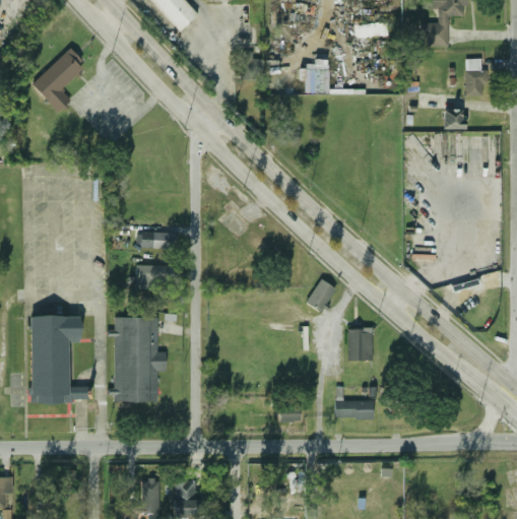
[(153,0),(181,30),(199,14),(186,0),(153,0)]
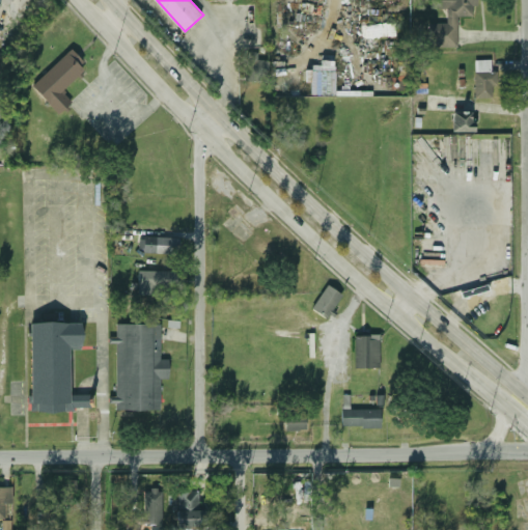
[(459,47),(460,16),(476,16),(476,0),(432,0),(432,7),(449,7),(448,23),(431,23),(431,46),(459,47)]
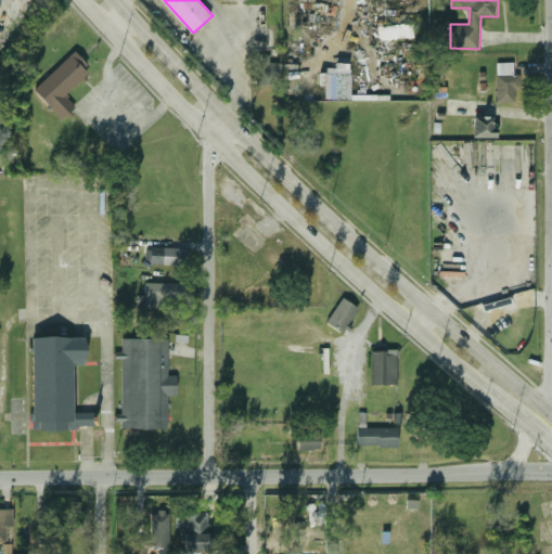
[(416,36),(415,25),(403,26),(405,37),(416,36)]
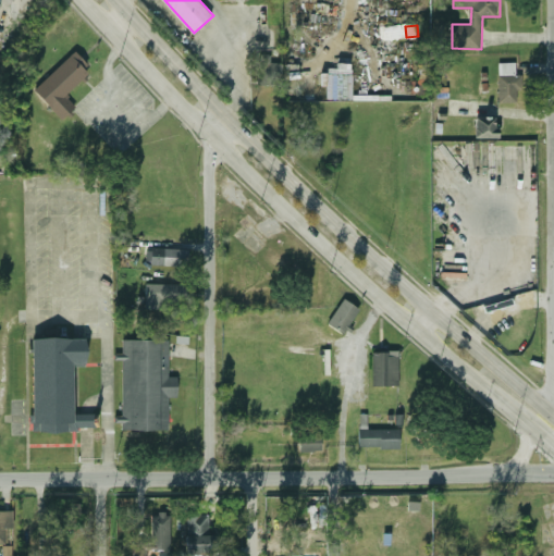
[(63,120),(77,107),(66,95),(94,70),(76,51),(35,89),(63,120)]
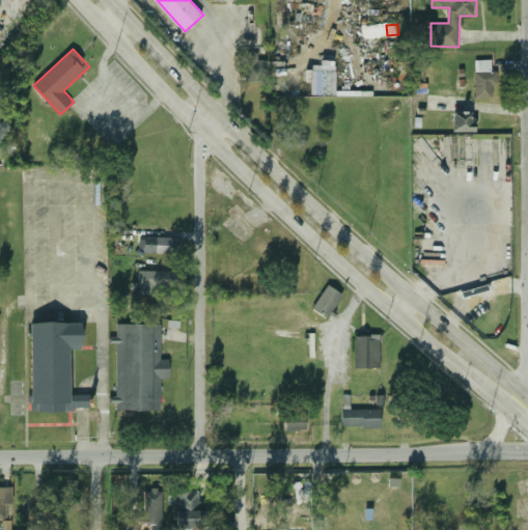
[(477,99),(494,99),(494,68),(477,68),(477,99)]
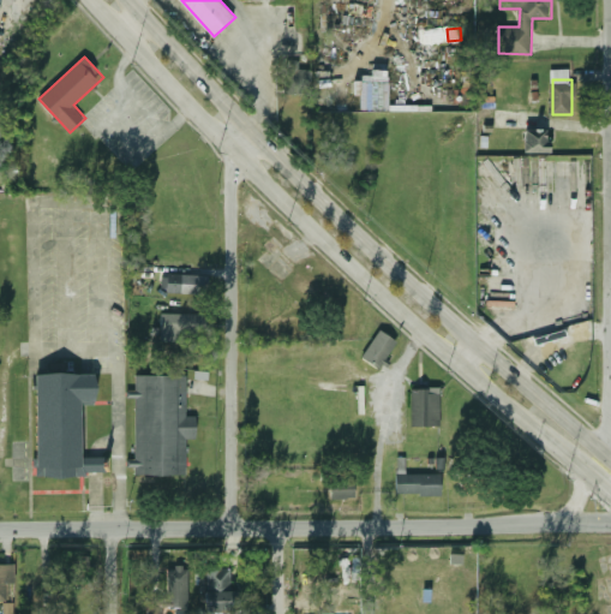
[(526,130),(526,153),(550,153),(550,130),(526,130)]
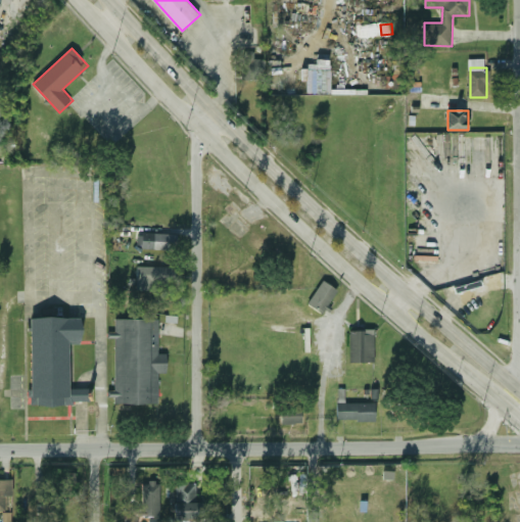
[(172,249),(172,233),(142,232),(142,248),(172,249)]
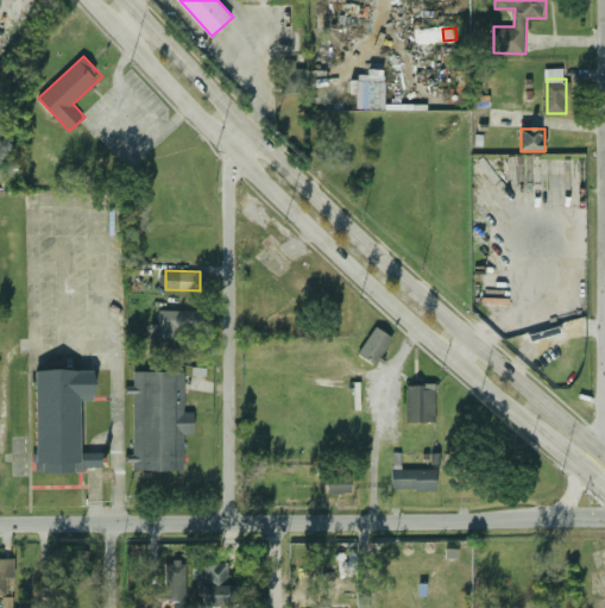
[(186,338),(186,311),(161,311),(161,338),(186,338)]
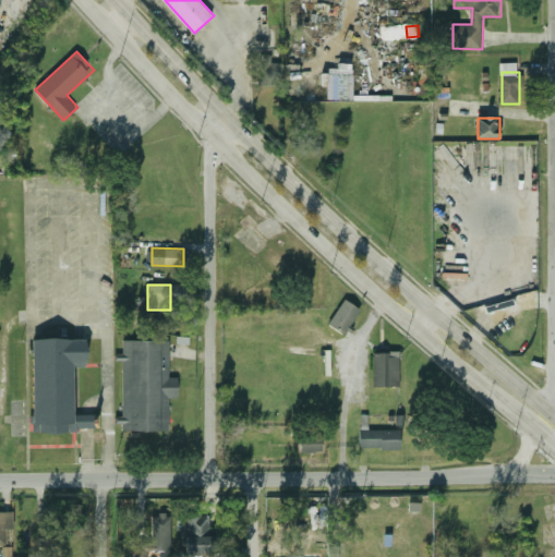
[(347,334),(361,309),(345,299),(330,324),(347,334)]
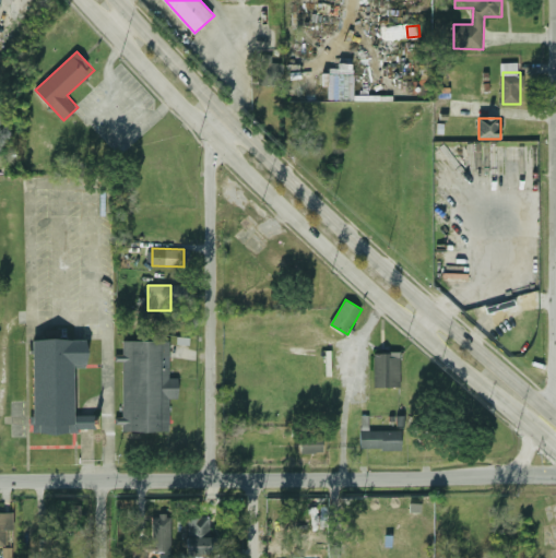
[(34,340),(33,432),(94,432),(94,416),(74,415),(74,367),(87,367),(87,341),(34,340)]
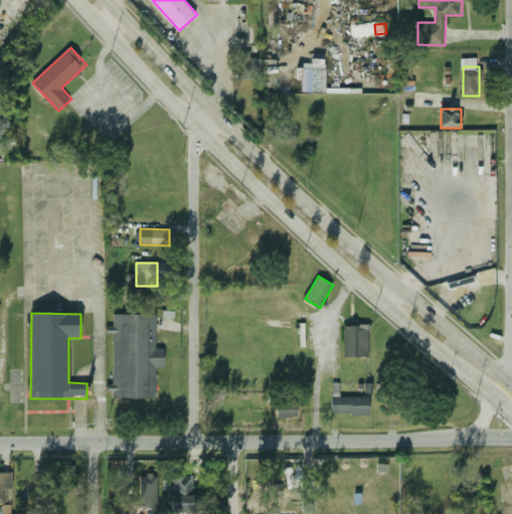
[(113,398),(156,398),(156,366),(165,366),(165,348),(156,348),(156,314),(114,314),(113,398)]
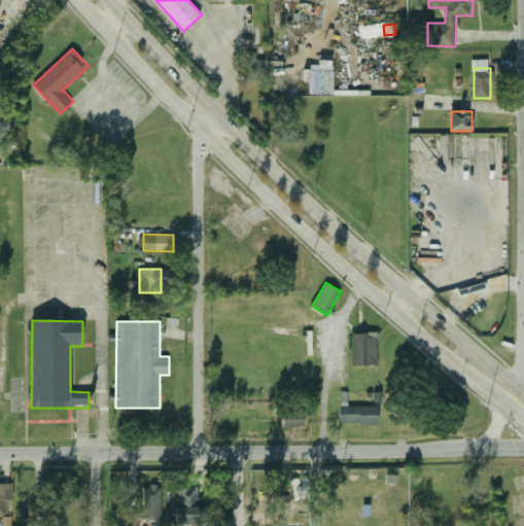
[(379,332),(354,332),(354,365),(379,365),(379,332)]
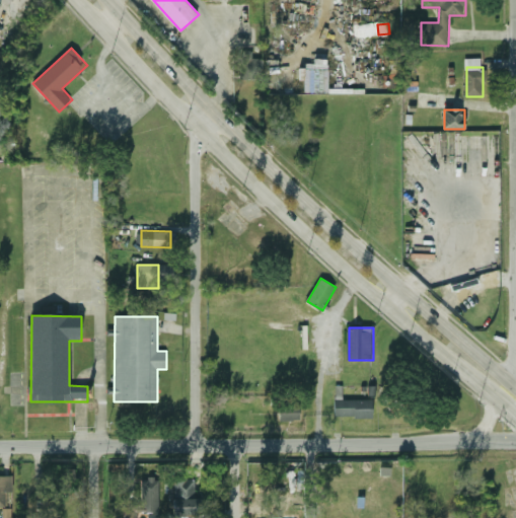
[(336,418),(374,418),(374,399),(343,399),(343,390),(336,390),(336,418)]
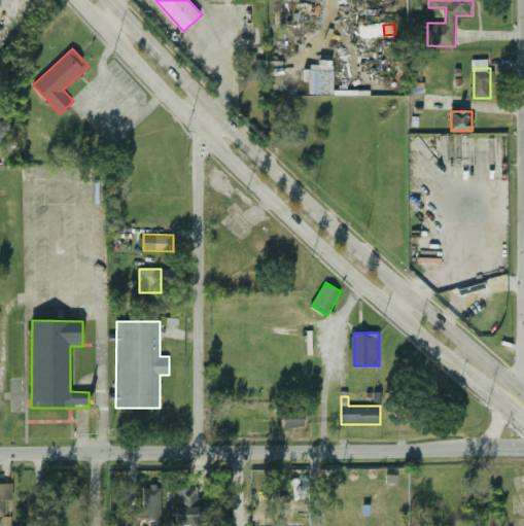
[(305,412),(284,412),(284,427),(305,427),(305,412)]
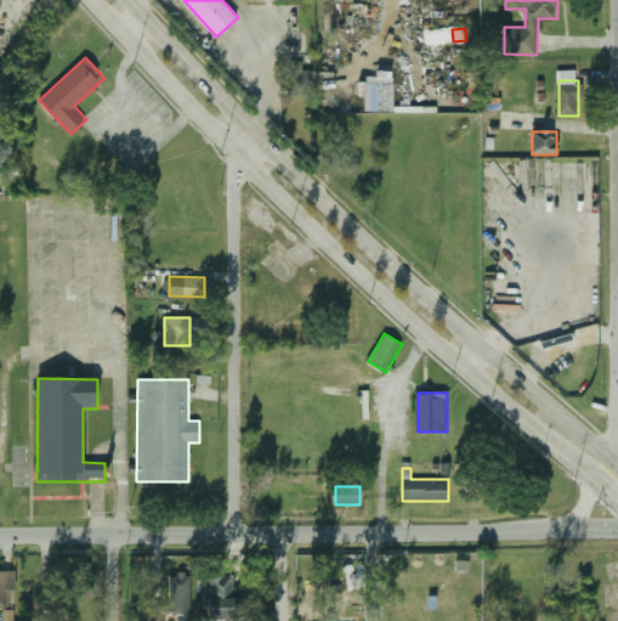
[(67,590),(88,591),(88,579),(92,580),(92,563),(68,562),(67,590)]
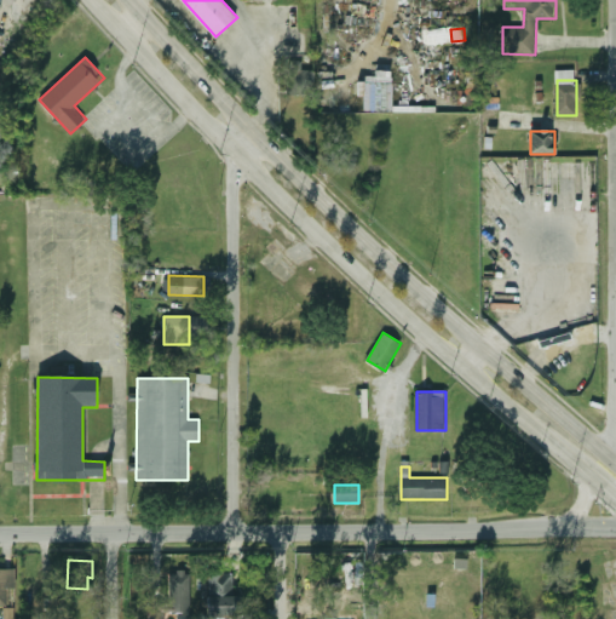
[(16,589),(16,568),(0,568),(0,606),(9,606),(9,589),(16,589)]
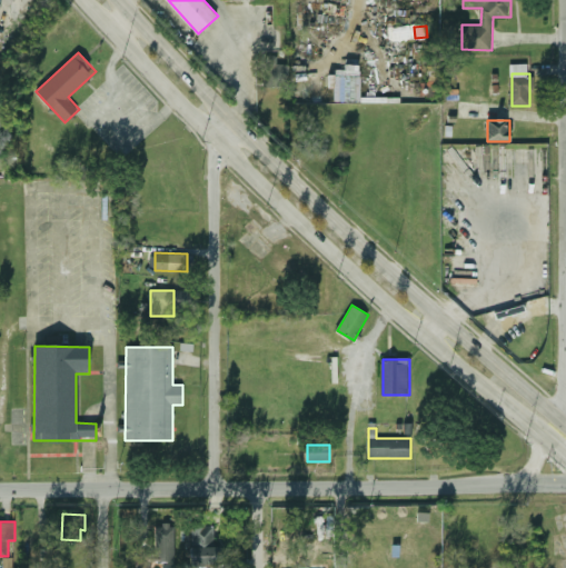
[(175,562),(175,524),(156,524),(156,562),(175,562)]
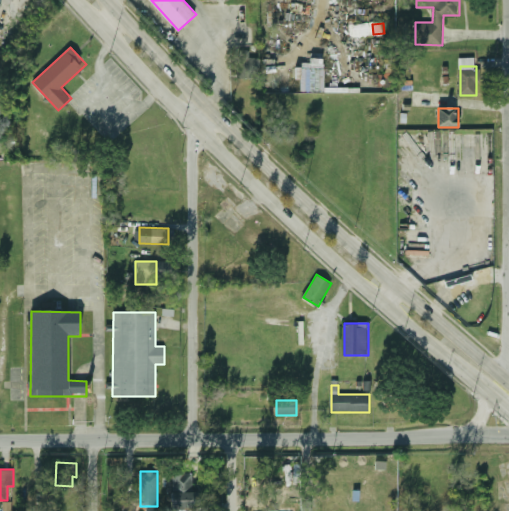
[(195,472),(172,472),(172,506),(195,506),(195,472)]
